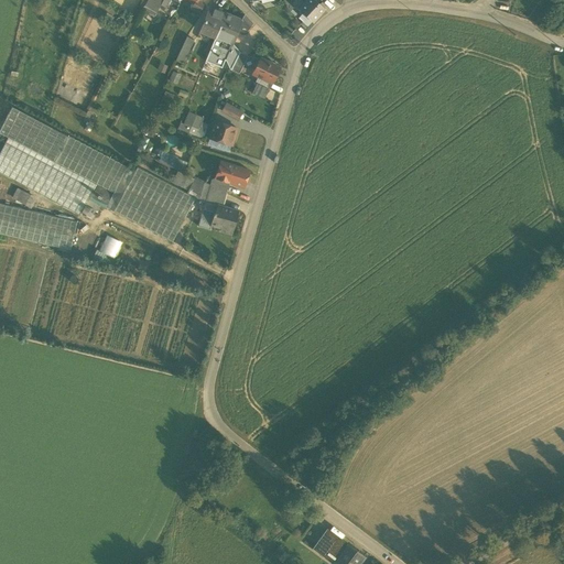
[(143,9),(154,15),(160,6),(162,0),(148,0),(147,2),(143,9)]
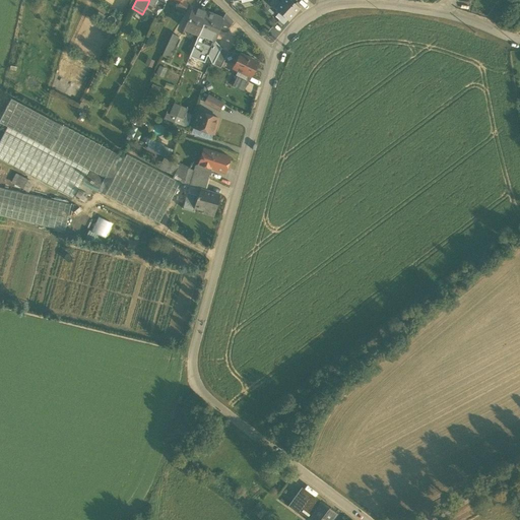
[(176,7),(185,12),(189,4),(182,0),(180,4),(178,3),(176,7)]
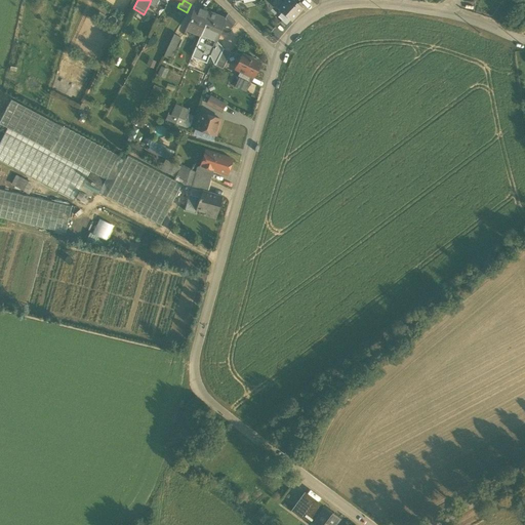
[(283,3),(279,0),(275,0),(272,3),(278,9),(283,3)]
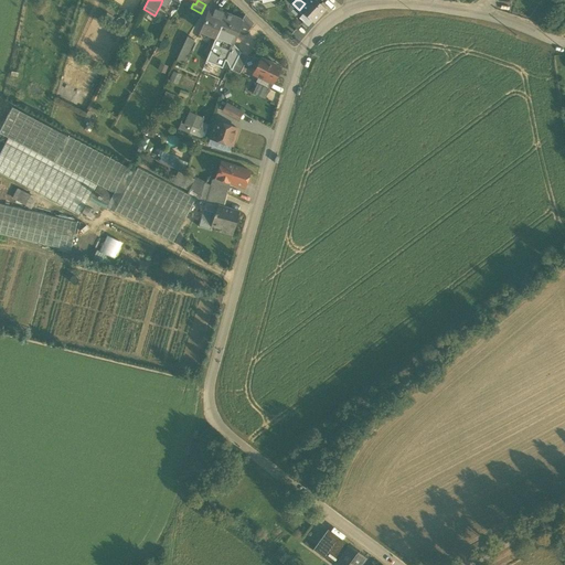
[(324,10),(313,0),(308,0),(305,3),(299,10),(304,13),(313,22),(324,10)]
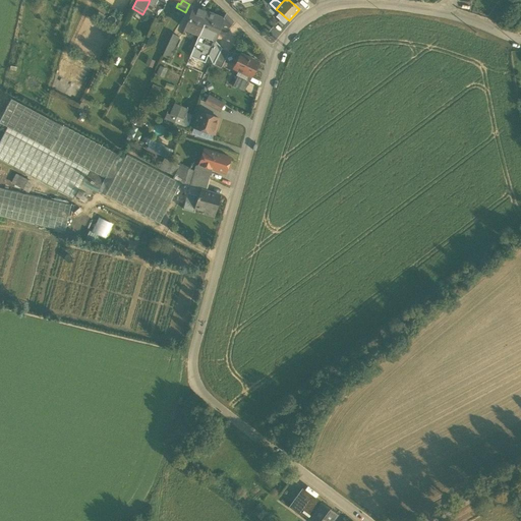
[(184,30),(198,35),(204,23),(208,12),(194,7),(189,18),(189,17),(184,30)]
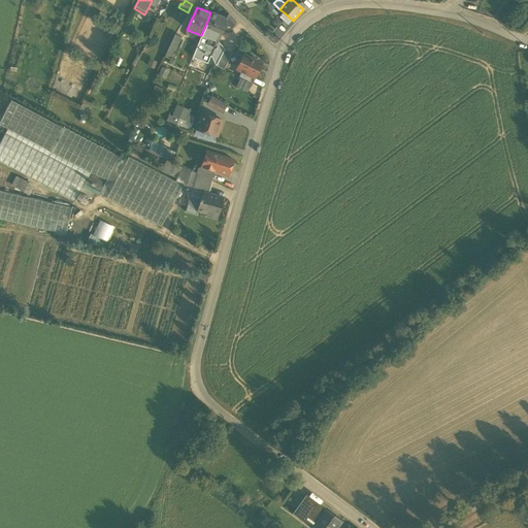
[(206,24),(223,31),(226,23),(227,19),(226,19),(210,12),(206,24)]
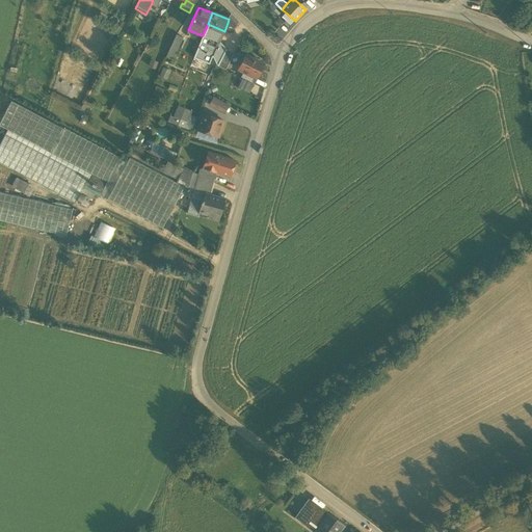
[(291,26),(295,21),(286,12),(281,17),(291,26)]
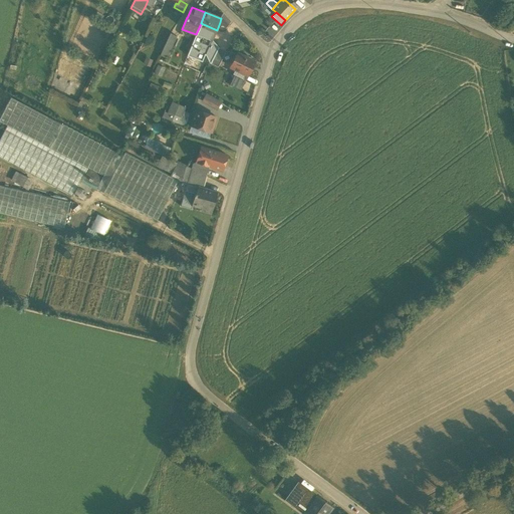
[(220,22),(226,27),(231,21),(223,13),(220,18),(221,18),(220,22)]
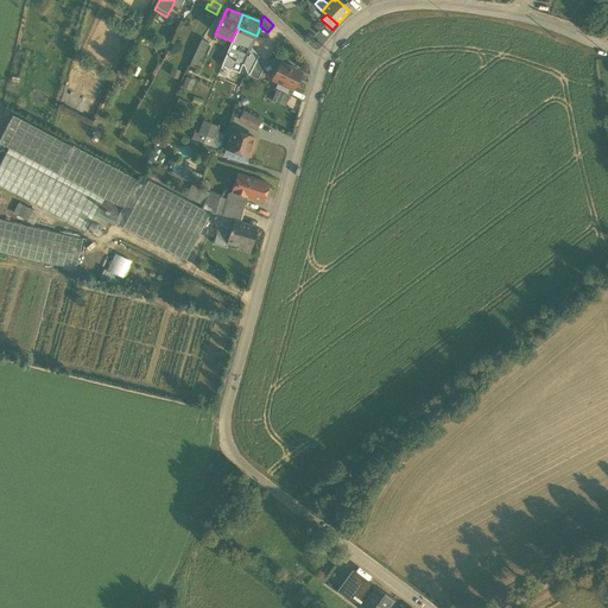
[(251,48),(257,36),(238,27),(232,40),(251,48)]
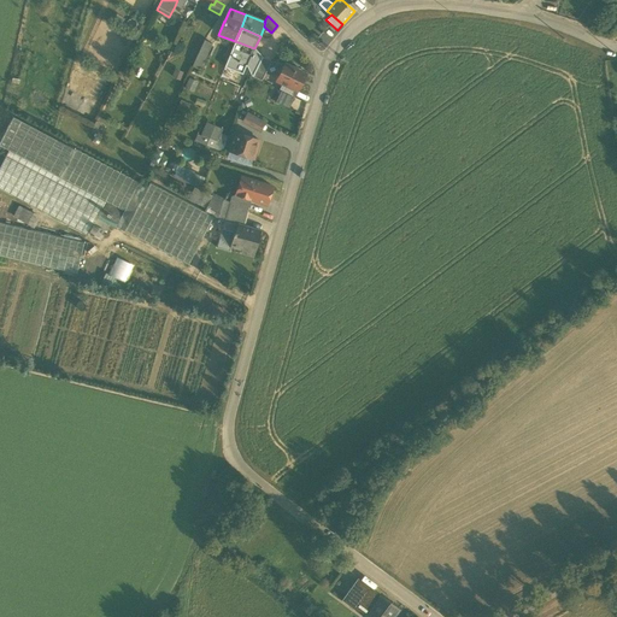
[(192,66),(200,70),(212,45),(205,41),(192,66)]
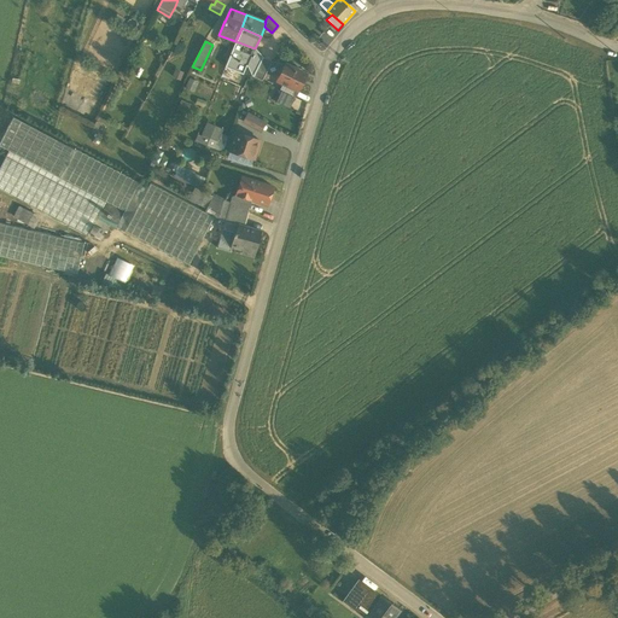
[(225,68),(243,75),(246,66),(248,66),(255,48),(235,41),(225,68)]
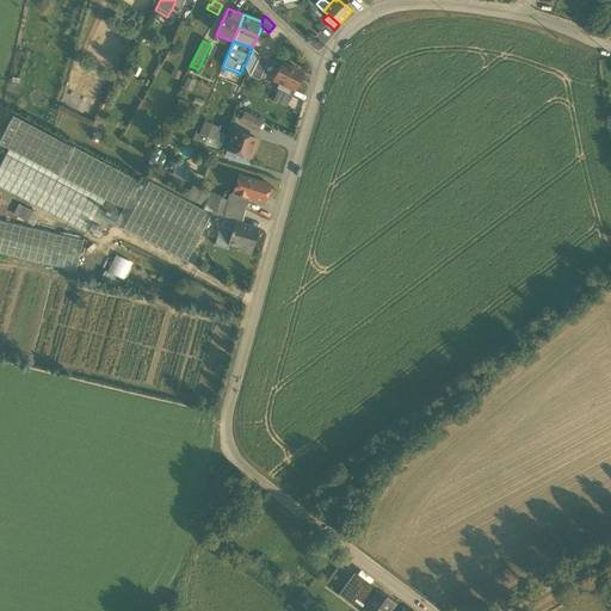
[(252,48),(245,66),(248,75),(251,75),(260,56),(252,48)]
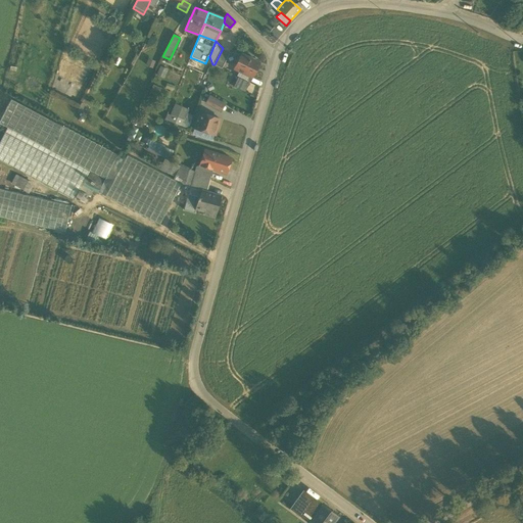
[(215,64),(222,68),(230,52),(223,48),(215,64)]
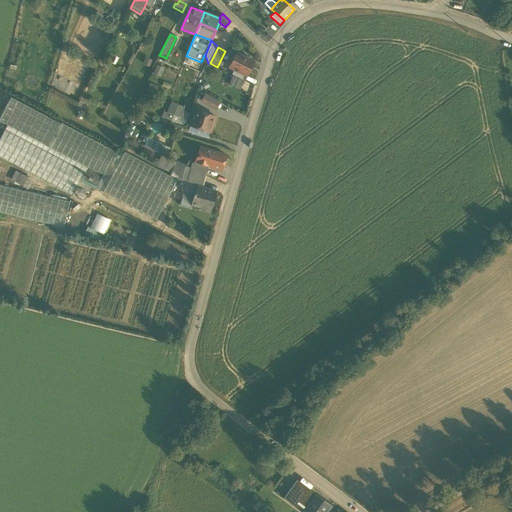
[(236,70),(246,75),(253,62),(236,53),(230,67),(236,70)]
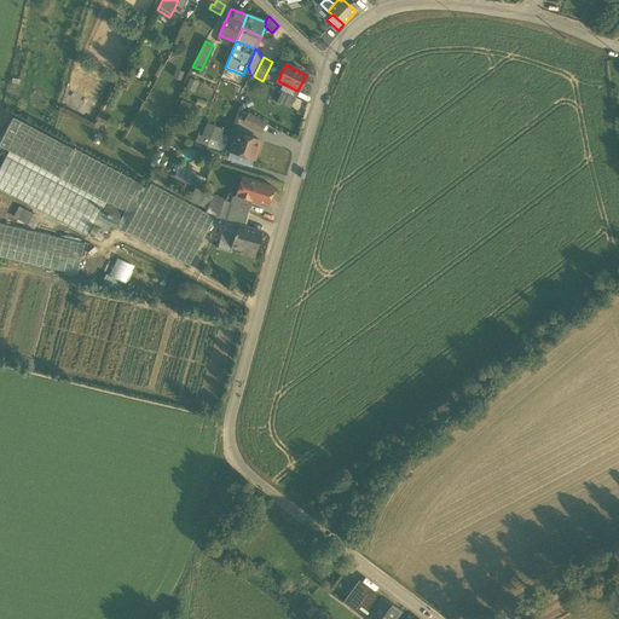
[(175,69),(172,77),(180,81),(184,73),(175,69)]
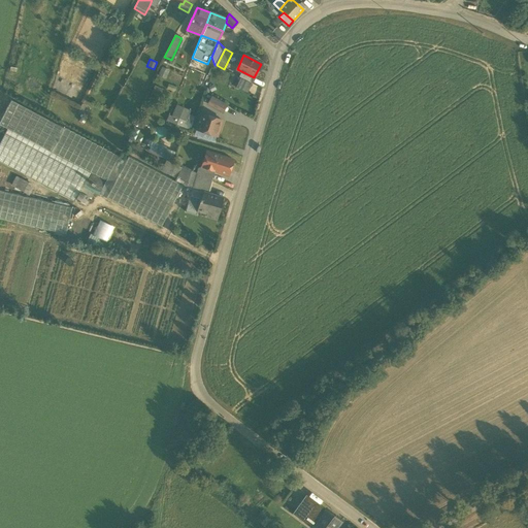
[(162,67),(158,75),(165,79),(169,70),(162,67)]
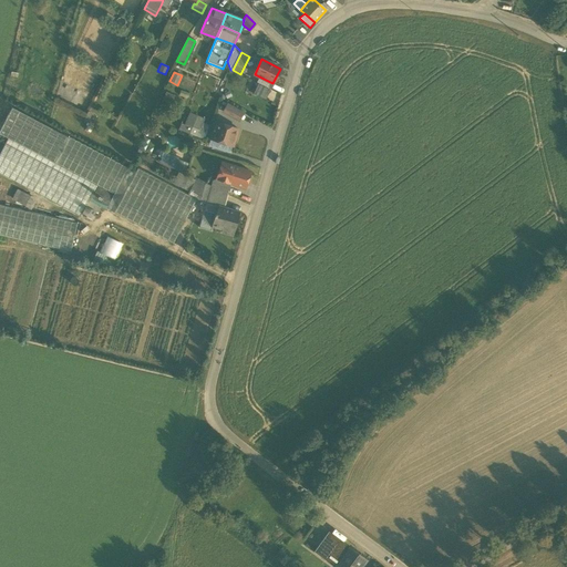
[(258,83),(270,89),(272,83),(261,78),(258,83)]
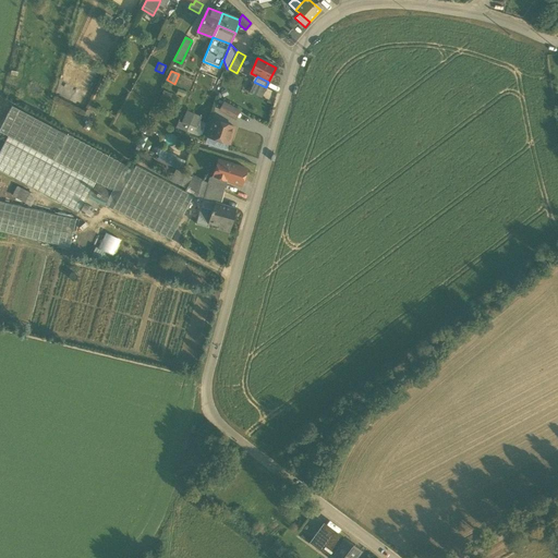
[(62,81),(60,85),(87,98),(89,94),(62,81)]
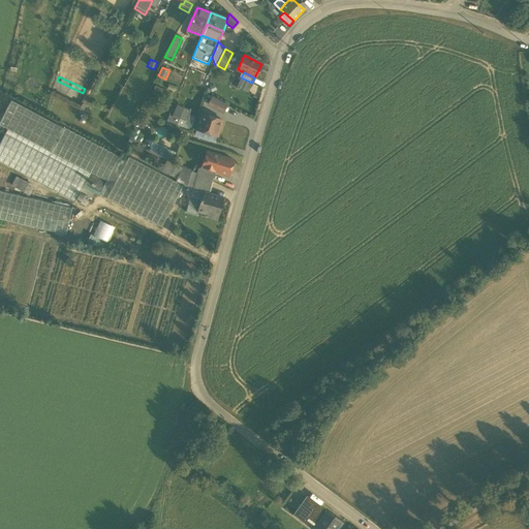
[(252,83),(241,78),(236,87),(247,93),(252,83)]
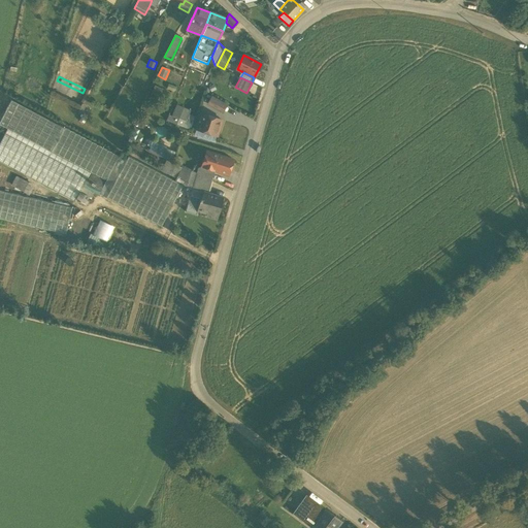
[(54,88),(79,100),(83,93),(57,80),(54,88)]
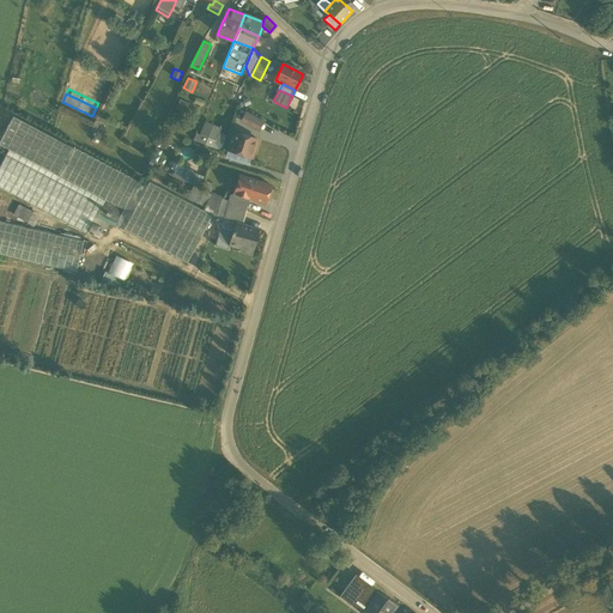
[(90,119),(92,116),(62,102),(61,104),(90,119)]
